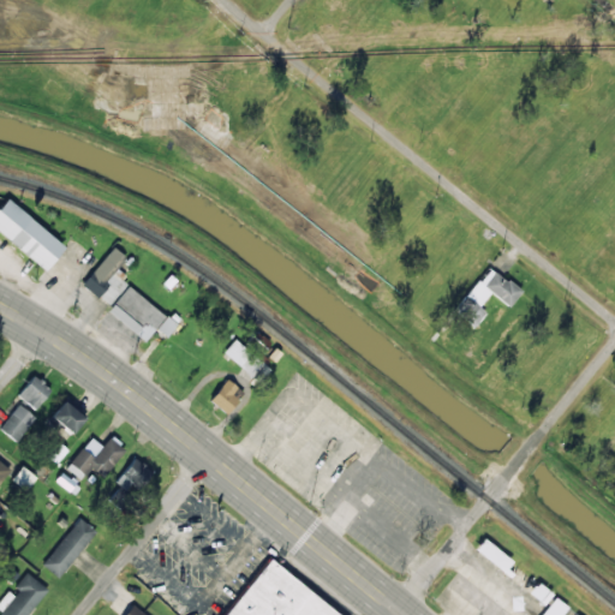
[(65,246),(4,197),(0,202),(0,233),(45,270),(65,246)]
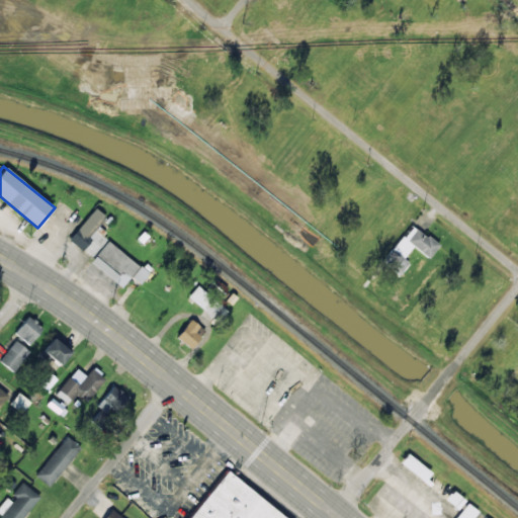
[(90,258),(108,238),(96,227),(105,217),(96,208),(69,238),(90,258)]
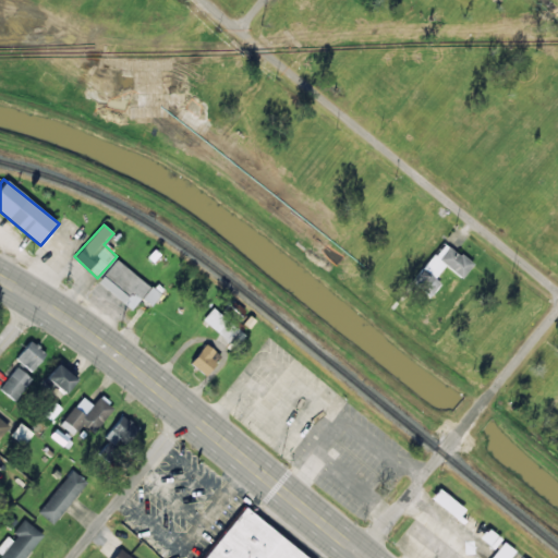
[(462,278),(472,263),(440,242),(412,283),(431,296),(440,282),(435,278),(444,265),(462,278)]
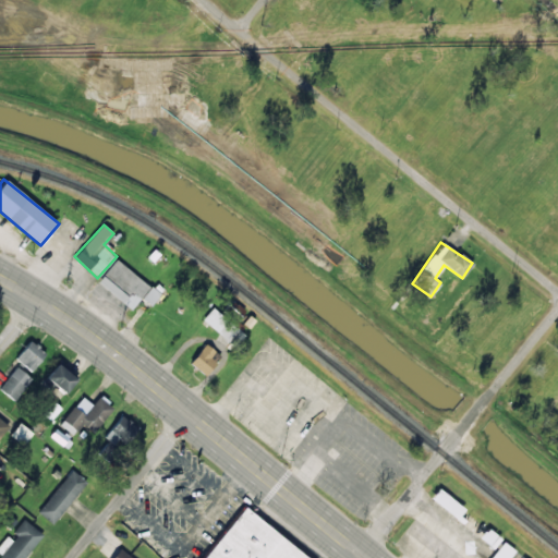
[(97,282),(131,310),(140,299),(150,306),(160,294),(116,258),(97,282)]
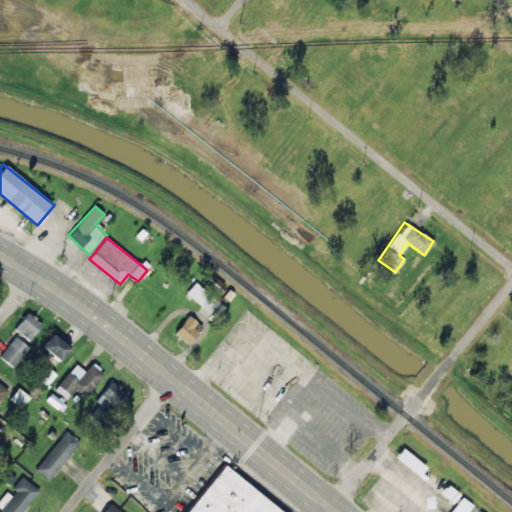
[(224,309),(196,282),(186,292),(214,319),(224,309)]
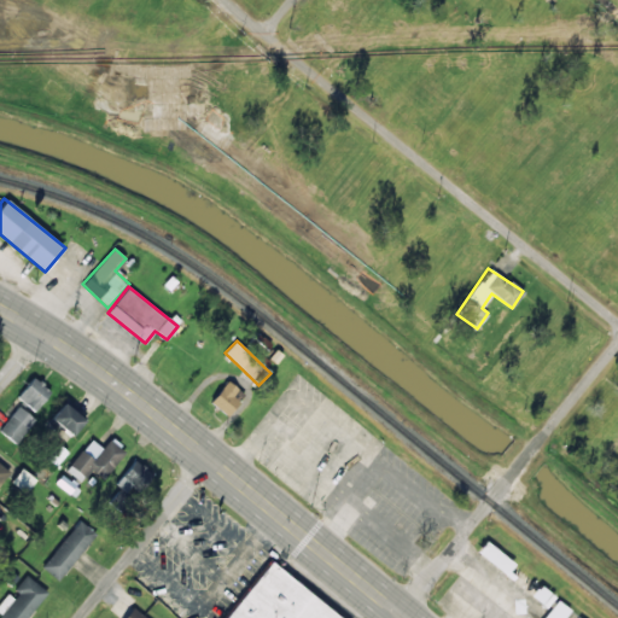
[(51,391),(33,377),(17,397),(35,410),(51,391)]
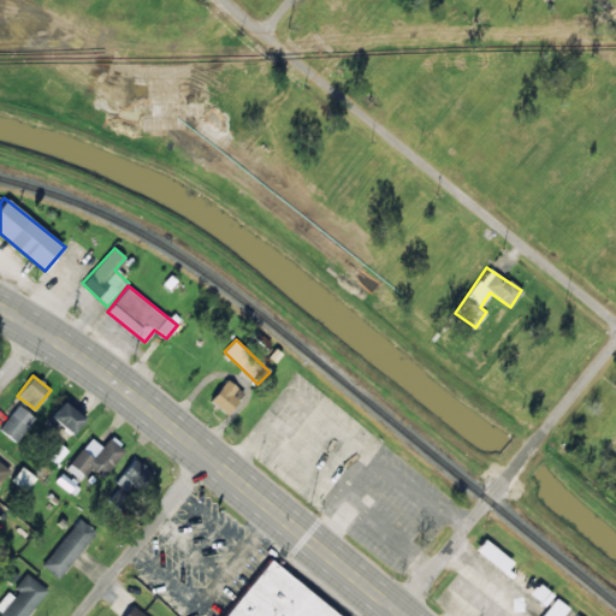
[(209,401),(226,415),(243,394),(226,379),(209,401)]
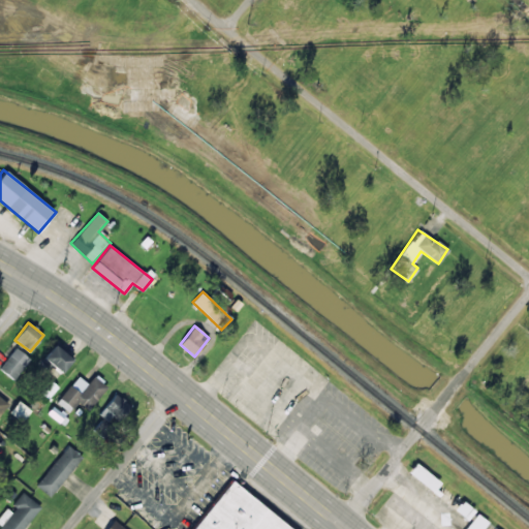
[(72,358),(53,345),(43,361),(62,373),(72,358)]
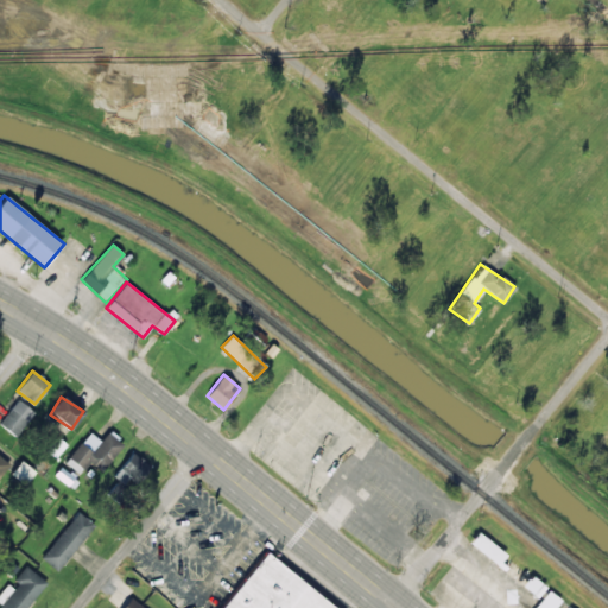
[(35,413),(18,399),(0,422),(0,424),(16,437),(35,413)]
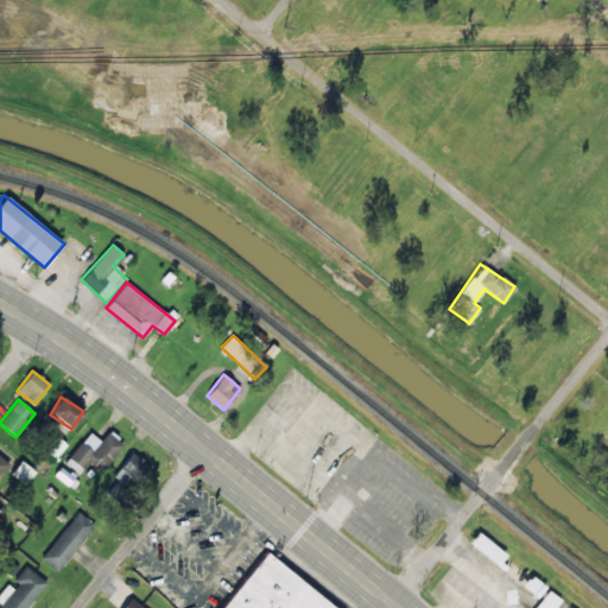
[(68,458),(84,472),(89,466),(100,474),(124,443),(108,431),(101,441),(89,431),(68,458)]
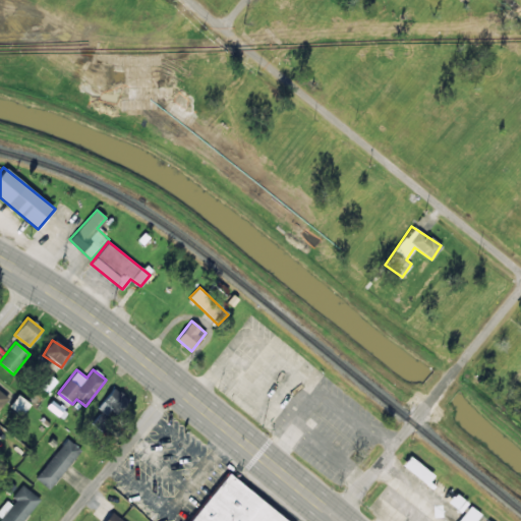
[(109,418),(127,397),(114,387),(97,408),(109,418)]
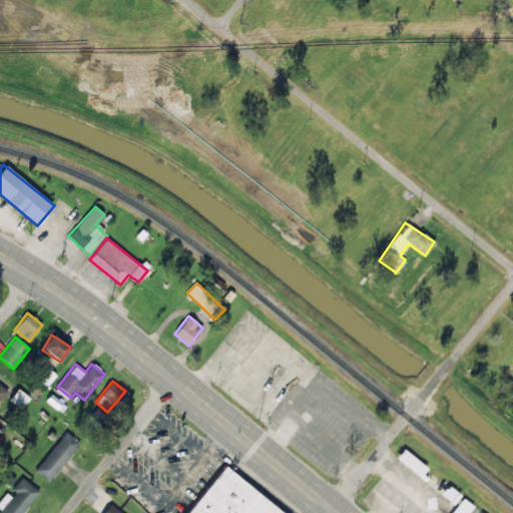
[(0,406),(10,394),(0,385),(0,406)]
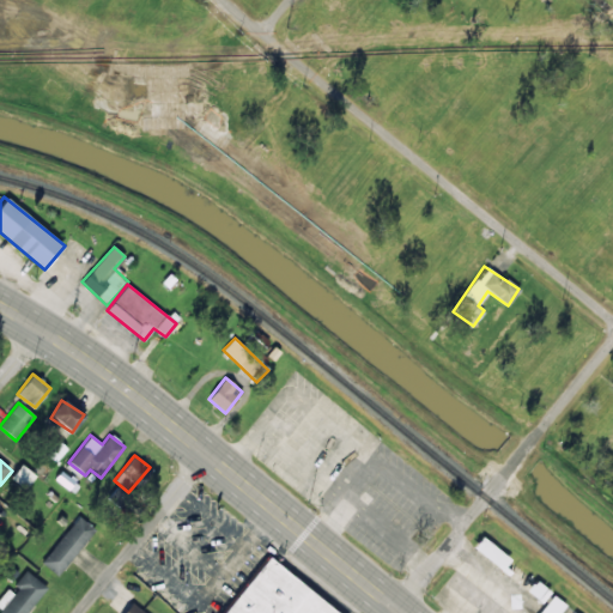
[(36,475),(20,465),(11,478),(26,489),(36,475)]
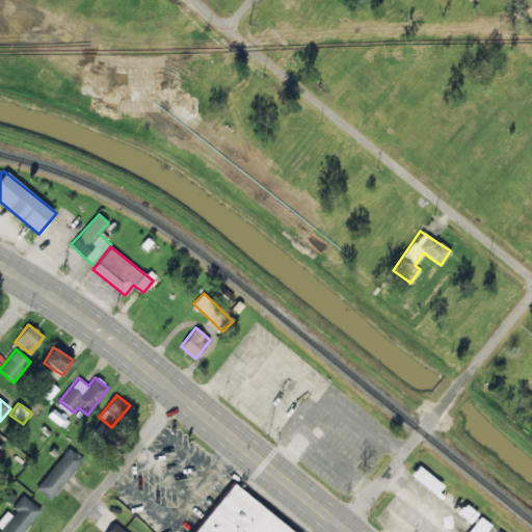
[(34,487),(48,500),(83,461),(70,448),(34,487)]
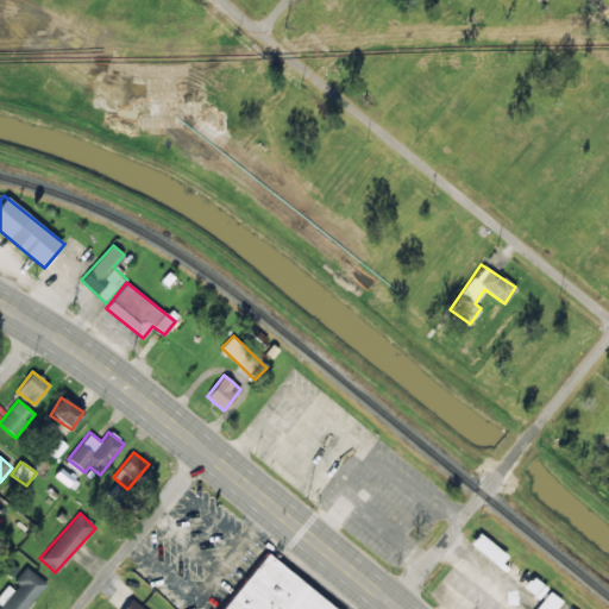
[(538,598),(546,588),(477,532),(468,542),(538,598)]
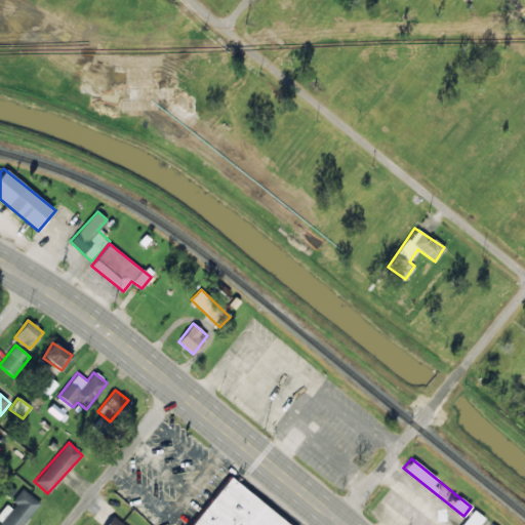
[(289,524),(229,477),(190,524),(289,524)]
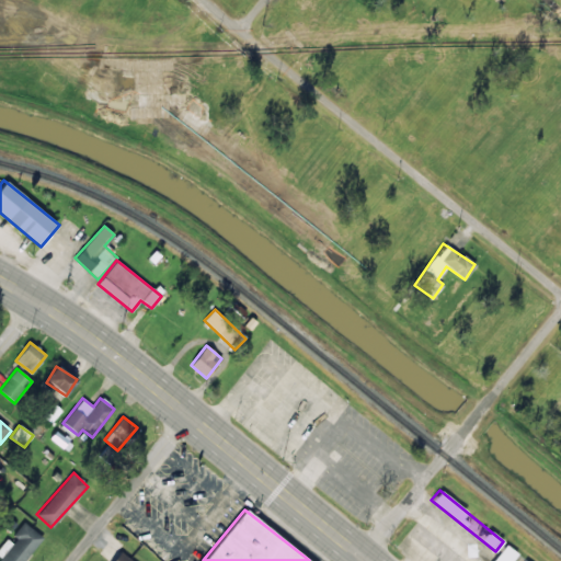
[(0,560),(23,560),(43,537),(24,522),(11,538),(9,537),(0,547),(0,556),(2,558),(0,559),(0,560)]
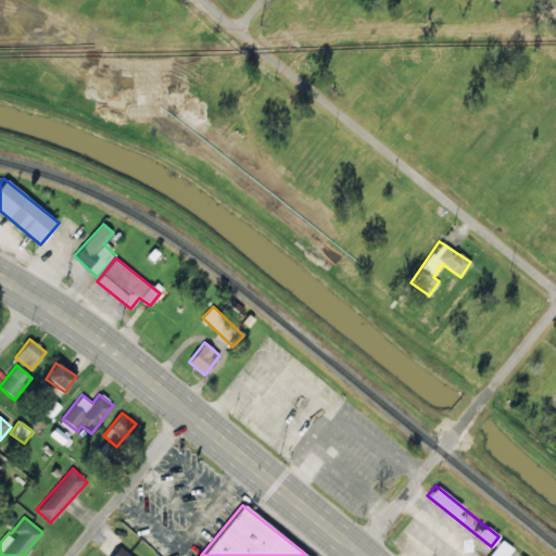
[(505,555),(512,547),(500,539),(487,555),(505,555)]
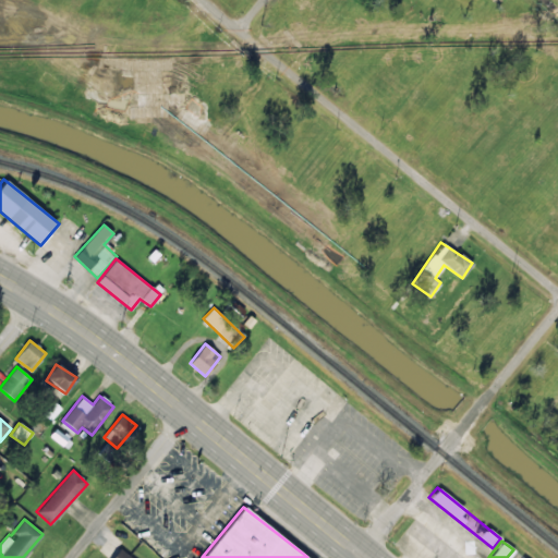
[(131,557),(121,548),(111,557),(131,557)]
